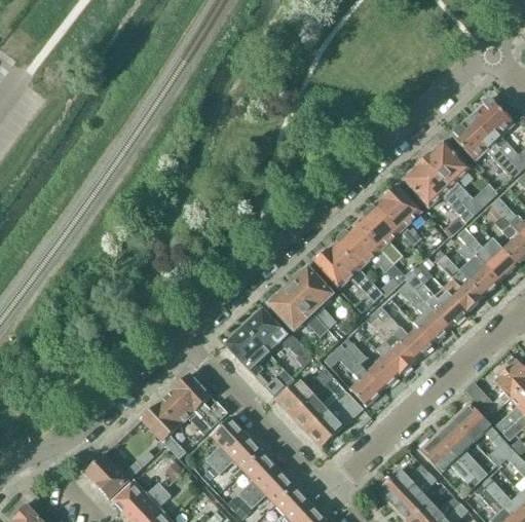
[(472,116),(522,170),(524,168),(524,149),(520,154),(502,136),(515,124),(512,121),(514,119),(507,112),(504,113),(496,104),(494,101),(491,99),(487,100),(485,104),(472,116)]
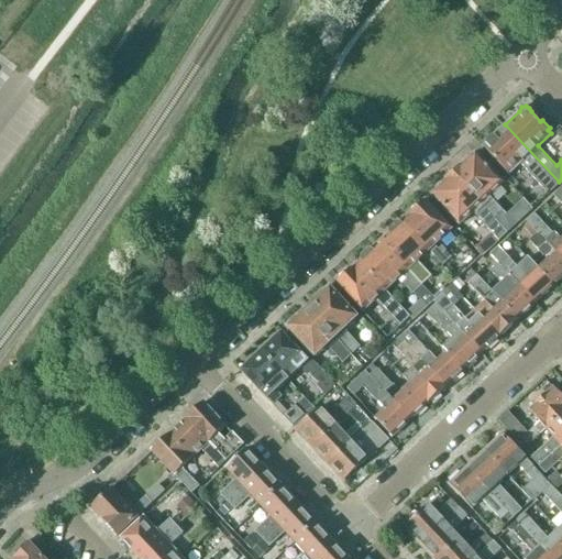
[(549,192),(559,182),(505,124),(495,134),(492,135),(488,138),(487,141),(484,144),(509,172),(521,161),(549,192)]
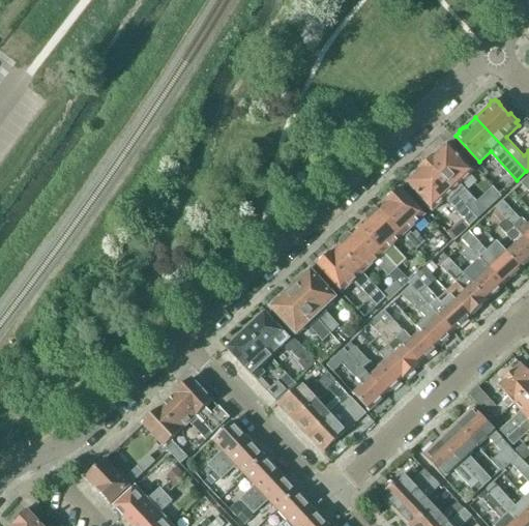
[(428,162),(467,203),(474,197),(461,182),(474,170),(448,142),(445,145),(441,145),(437,148),(437,152),(428,162)]
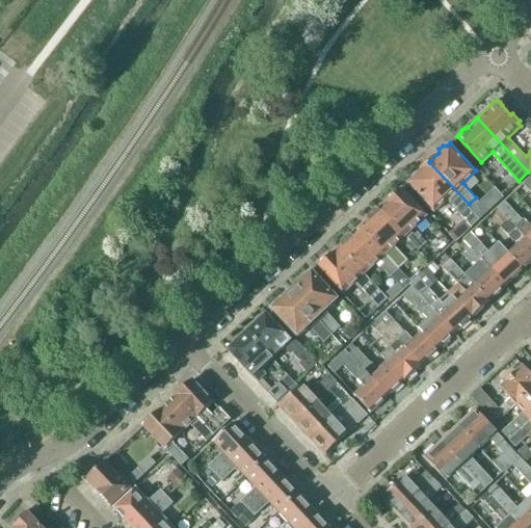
[(469,205),(469,204),(429,162),(420,170),(416,170),(413,174),(412,178),(408,181),(434,209),(448,196),(461,211),(466,216),(449,232),(456,239),(480,217),(469,205)]
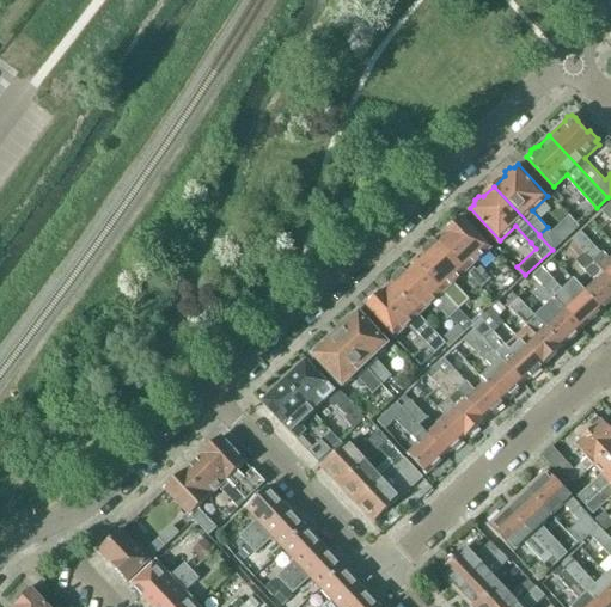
[(438,239),(466,269),(482,286),(492,276),(481,264),(477,268),(472,263),(490,246),(463,215),(459,218),(456,218),(448,225),(448,228),(445,232),(446,232),(438,239)]
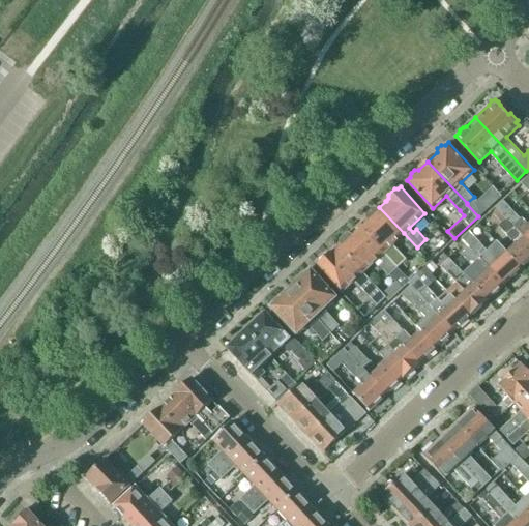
[(528,224),(523,218),(503,199),(496,206),(506,216),(507,216),(528,239),(528,224)]
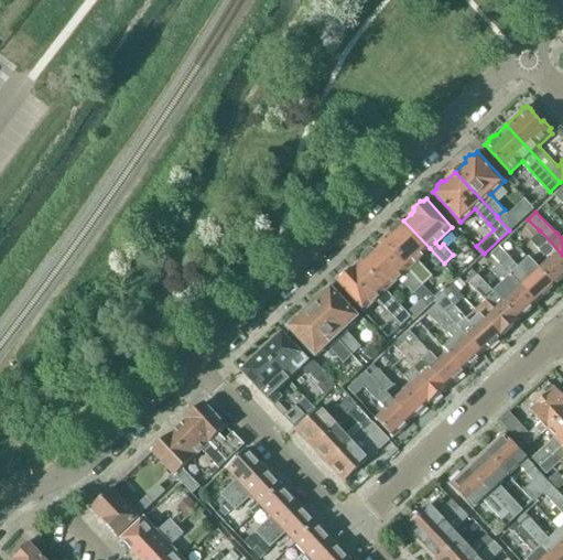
[(419,258),(430,248),(403,221),(402,222),(398,222),(391,228),(391,232),(382,240),(423,283),(424,283),(433,273),(419,258)]
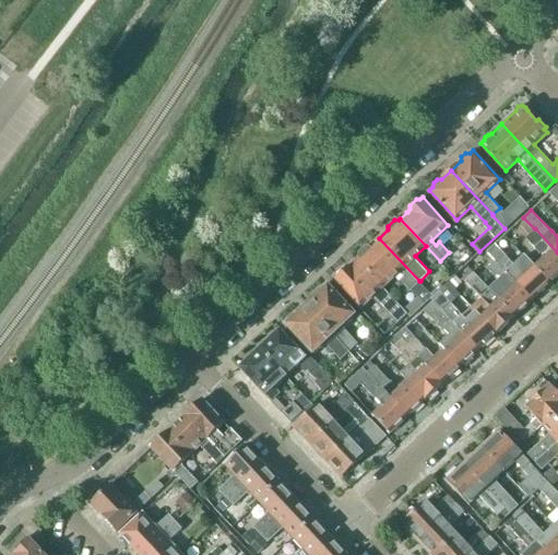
[(557,252),(535,228),(534,228),(526,236),(535,246),(544,256),(536,262),(534,264),(550,281),(557,273),(557,252)]
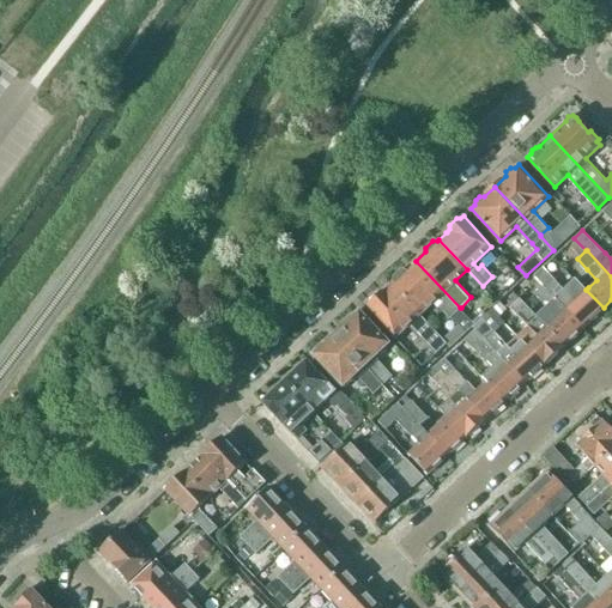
[(551,262),(569,281),(576,274),(558,255),(551,262)]
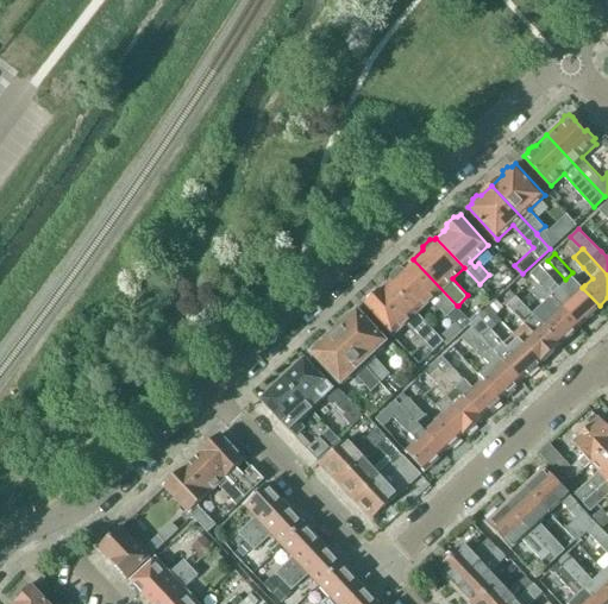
[(470,323),(472,321),(471,320),(458,306),(457,306),(413,259),(403,269),(399,269),(392,275),(392,280),(388,282),(444,340),(445,340),(447,344),(470,323)]
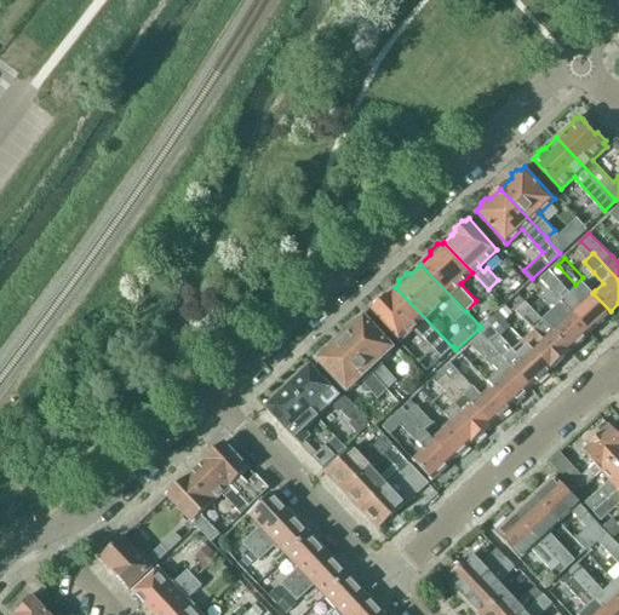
[(592,293),(595,291),(583,277),(569,291),(562,282),(565,280),(552,265),(540,277),(550,287),(551,286),(591,329),(611,311),(592,293)]
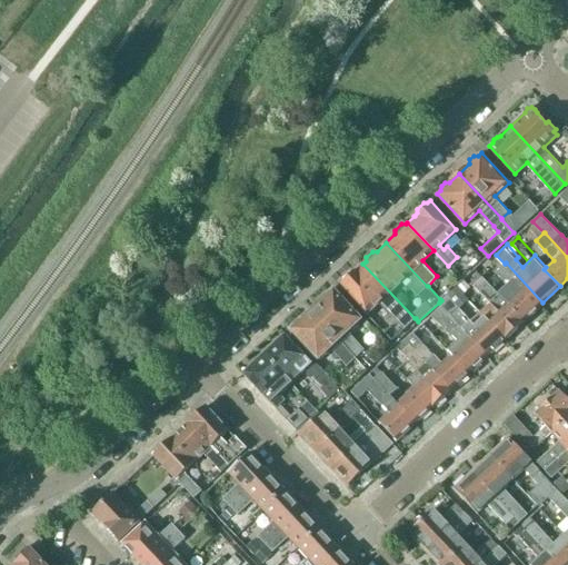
[(524,320),(542,303),(506,263),(505,264),(497,271),(508,285),(517,294),(508,303),(524,320)]
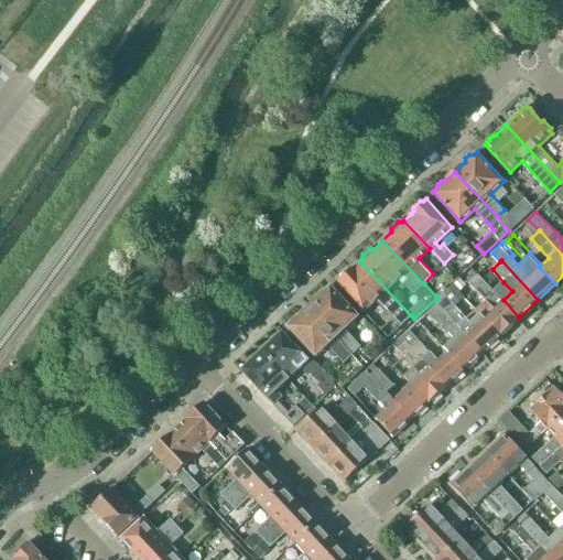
[(401,325),(411,315),(359,261),(354,267),(350,269),(347,269),(340,275),(340,279),(337,281),(364,310),(377,298),(401,325)]
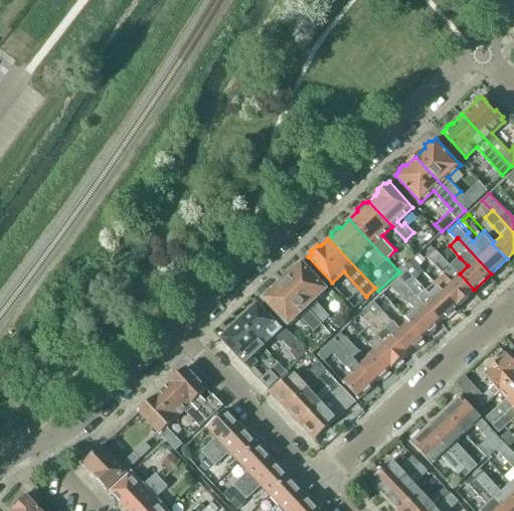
[(474,290),(460,274),(452,266),(437,249),(429,258),(444,273),(436,280),(459,305),(475,290),(474,290)]
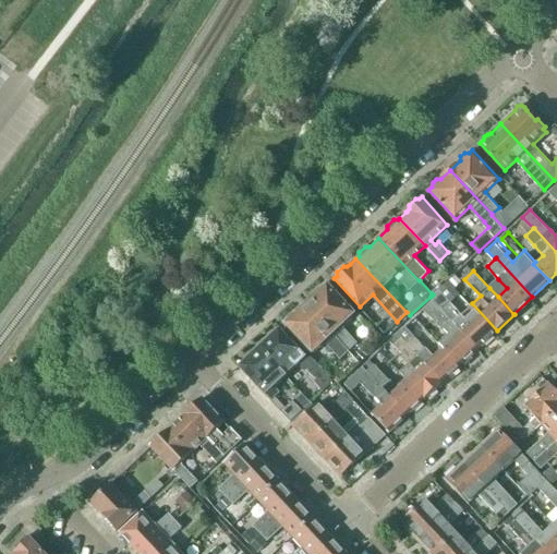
[(455,274),(449,279),(455,286),(462,280),(456,273),(455,274)]
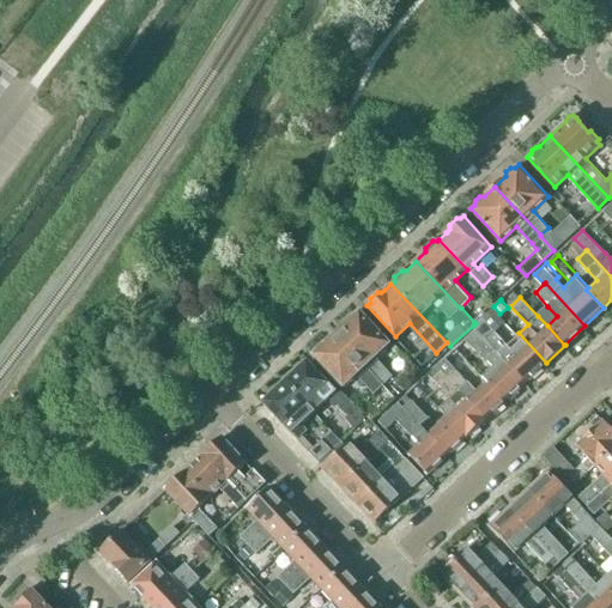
[(494,306),(483,316),(495,330),(506,320),(500,314),(494,306)]
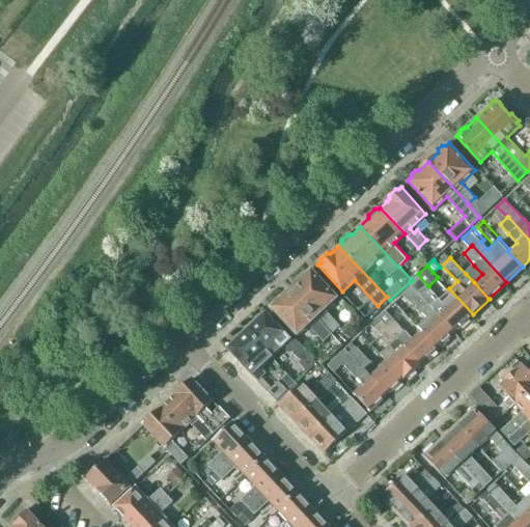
[(293,288),(332,332),(340,325),(328,310),(326,307),(336,297),(311,271),(308,273),(306,271),(298,278),(301,281),(293,288)]
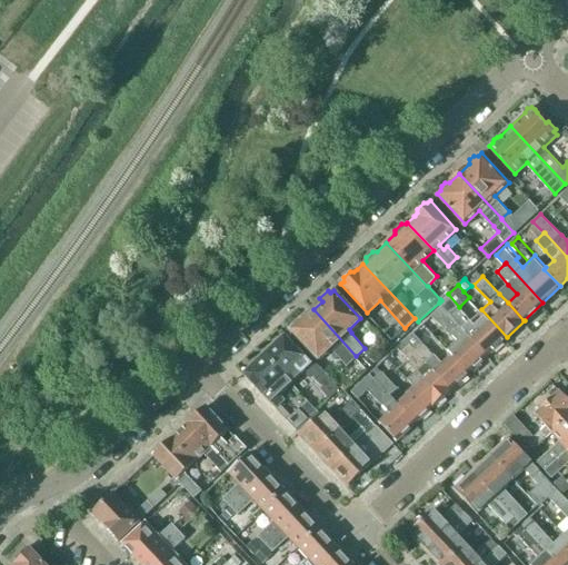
[(507,337),(481,309),(471,319),(459,307),(448,294),(447,293),(440,299),(441,300),(439,303),(441,305),(488,354),(505,337),(506,338),(507,337)]
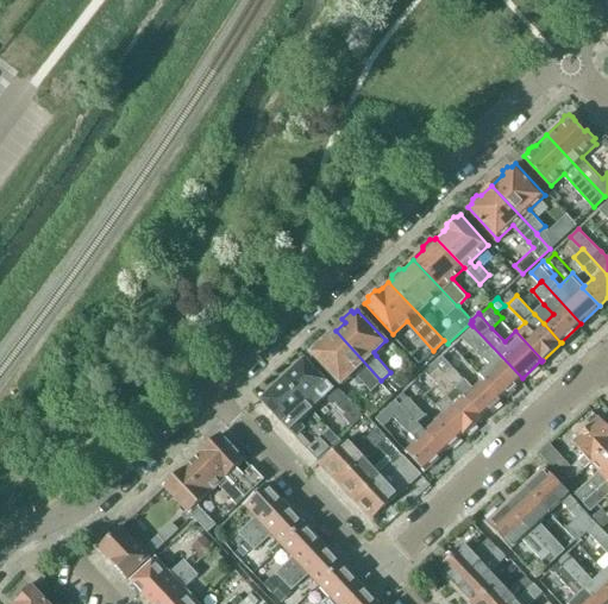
[(502,396),(522,378),(472,326),(464,334),(475,347),(489,363),(478,373),(484,379),(486,378),(502,396)]
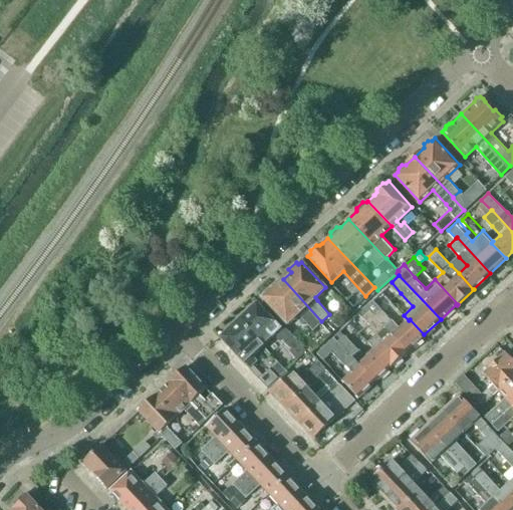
[(314,328),(321,321),(283,279),(274,287),(272,284),(264,291),(267,294),(264,297),(288,322),(298,313),(301,315),(314,328)]
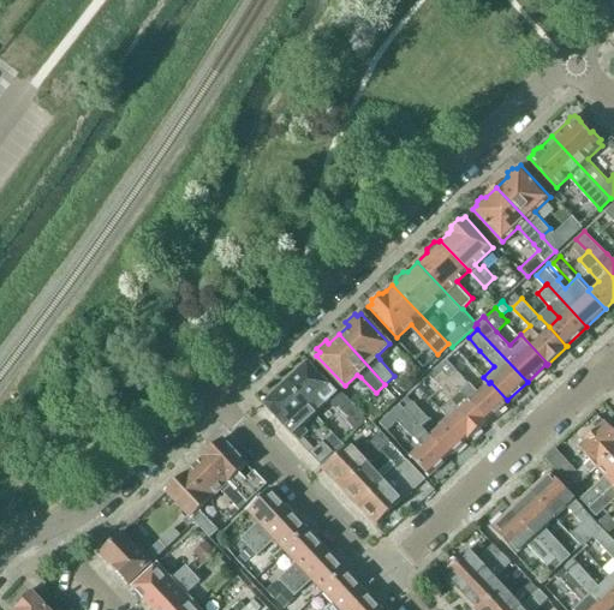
[(490,382),(489,383),(480,392),(447,358),(437,366),(488,419),(488,418),(507,400),(490,382)]
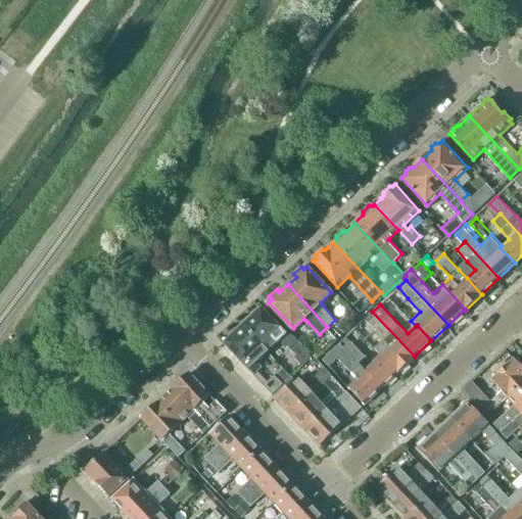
[(244,324),(268,350),(280,339),(293,355),(294,358),(301,365),(313,356),(288,330),(285,332),(263,308),(253,316),(251,316),(245,321),(246,323),(244,324)]
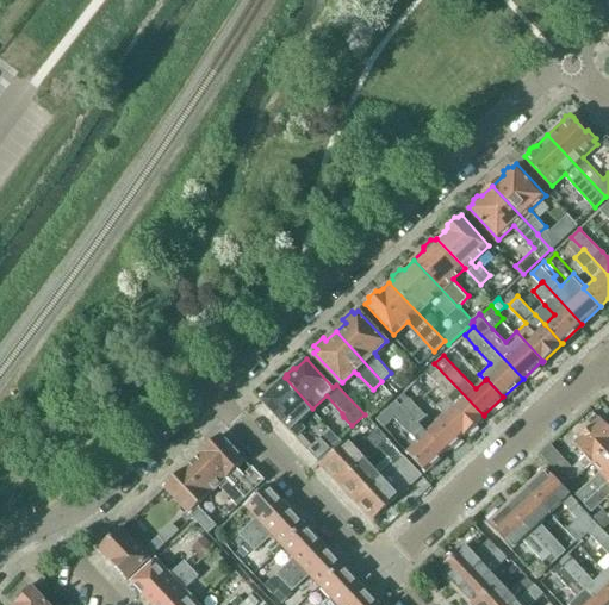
[(485,416),(484,415),(484,416),(434,363),(424,372),(447,394),(436,404),(447,416),(464,434),(465,435),(485,416)]
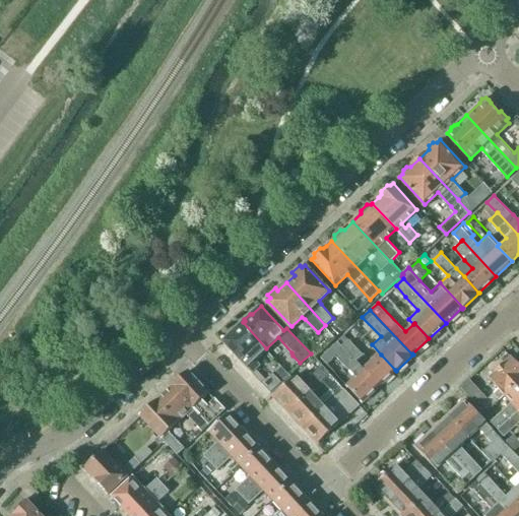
[(256,358),(266,348),(243,322),(240,326),(237,325),(232,330),(232,333),(223,341),(247,366),(252,372),(256,369),(261,364),(256,358)]
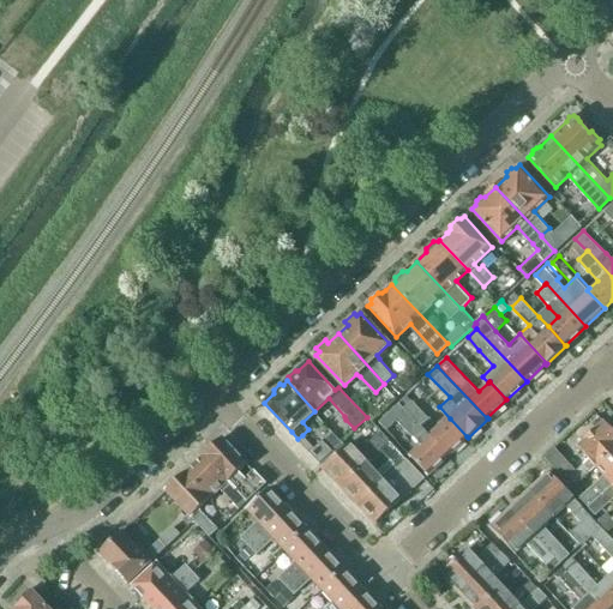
[(467,436),(450,418),(440,428),(413,398),(409,401),(406,396),(400,401),(448,454),(467,436)]
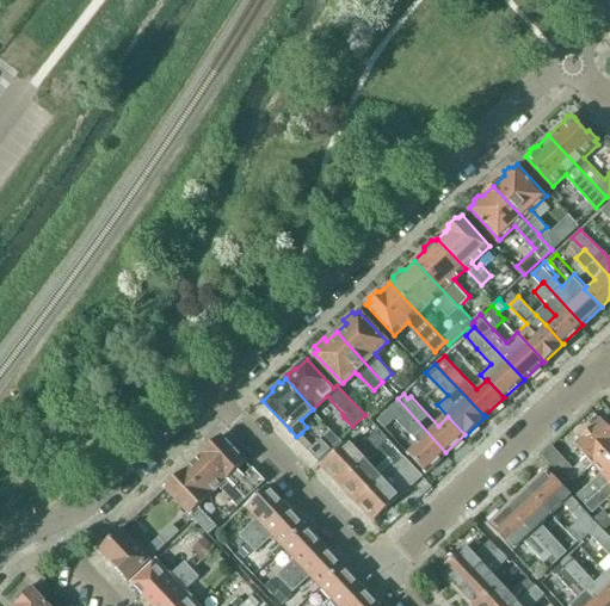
[(426,470),(445,452),(398,399),(377,418),(384,426),(395,416),(419,443),(410,452),(426,470)]
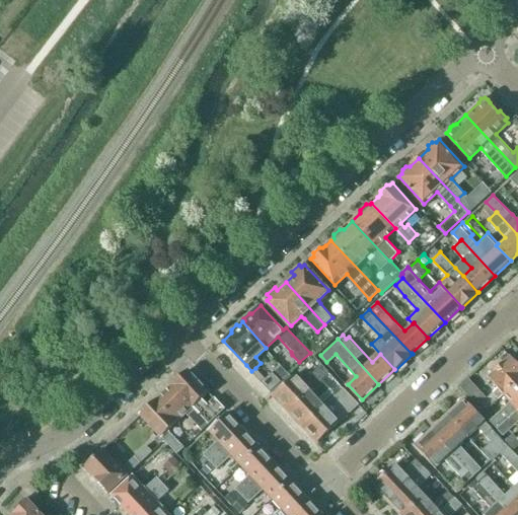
[(504,393),(517,380),(517,363),(510,355),(488,376),(498,386),(491,392),(486,396),(476,405),(483,412),(504,393)]
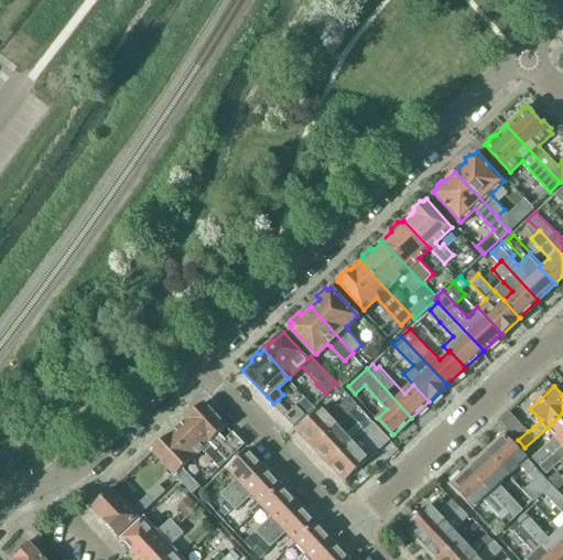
[(314,447),(352,412),(349,410),(355,405),(347,397),(328,413),(321,406),(296,428),(314,447)]
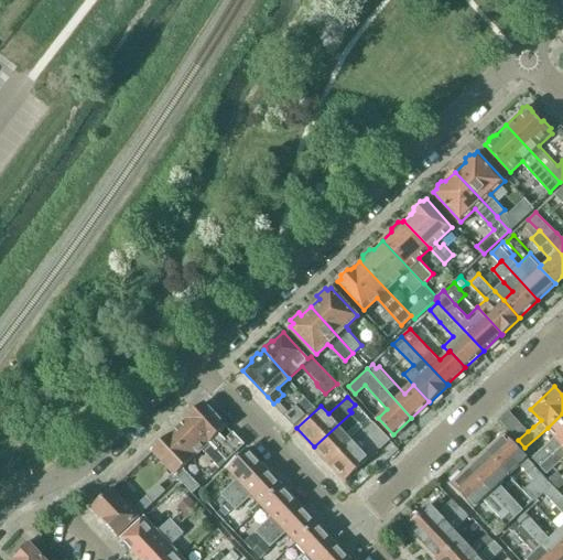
[(278,400),(273,404),(284,416),(293,424),(305,413),(296,404),(289,411),(278,400)]
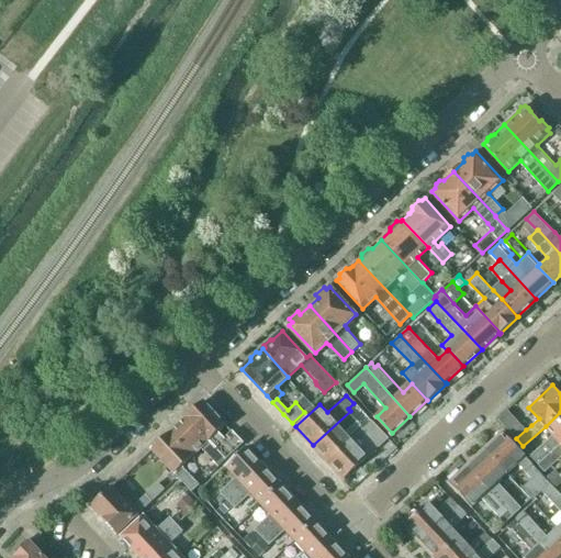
[(209,439),(226,458),(244,442),(234,431),(226,438),(219,431),(226,423),(206,402),(200,401),(186,415),(194,424),(209,439)]
